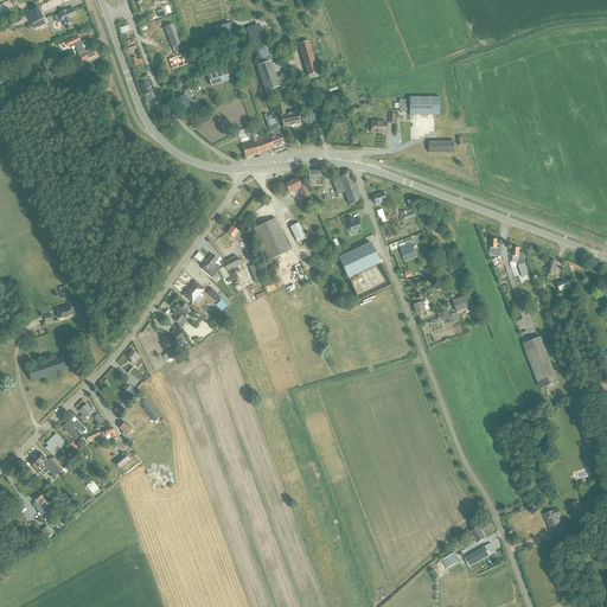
[(26,13),(31,25),(43,19),(38,7),(26,13)]
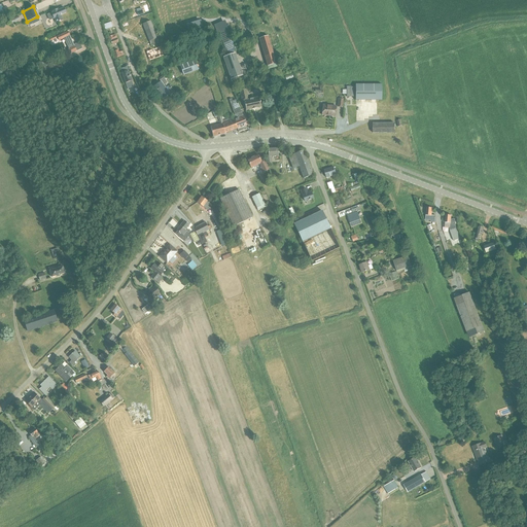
[(51,12),(47,14),(50,21),(55,19),(57,23),(63,21),(61,15),(66,13),(64,8),(59,10),(58,8),(51,11),(51,12)]
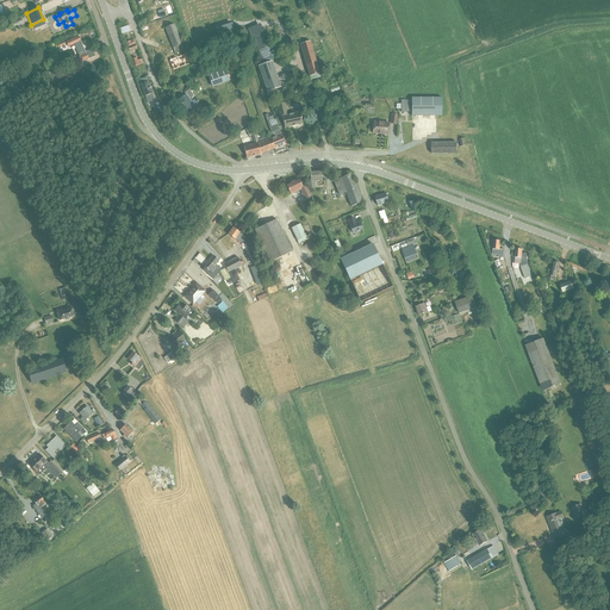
[(232,22),(216,26),(219,38),(236,33),(232,22)]
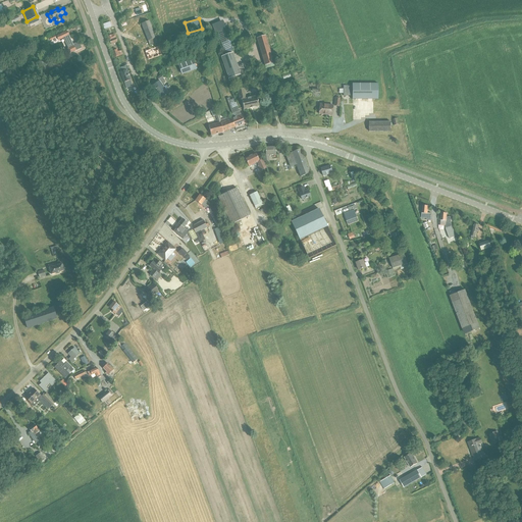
[(222,20),(211,25),(215,34),(216,33),(225,54),(232,51),(224,30),(225,30),(222,20)]
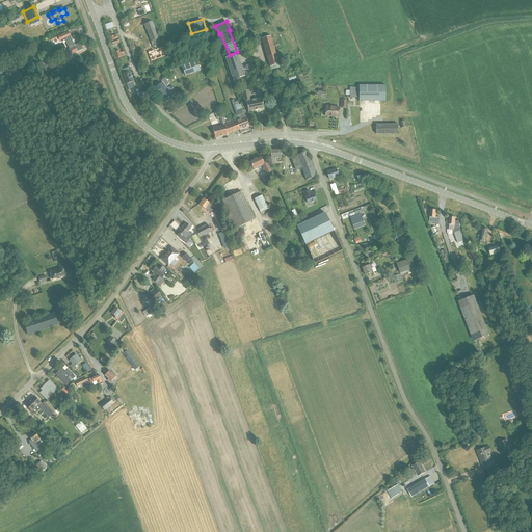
[(143,24),(149,37),(153,47),(160,44),(151,22),(143,24)]
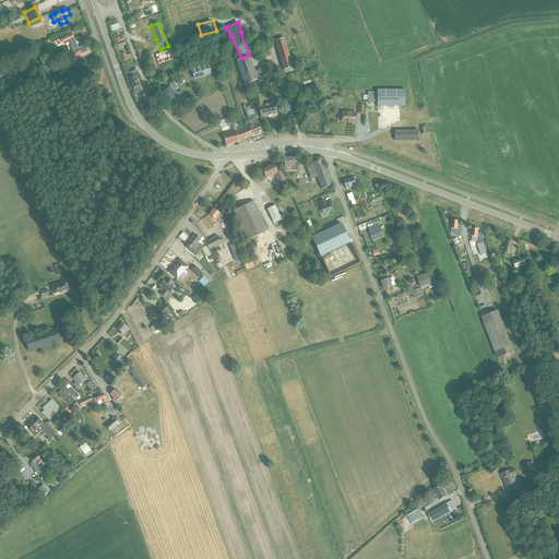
[(62,43),(68,40),(73,51),(72,52),(74,57),(82,54),(74,38),(72,33),(61,38),(60,37),(52,42),(54,43),(61,39),(62,43)]
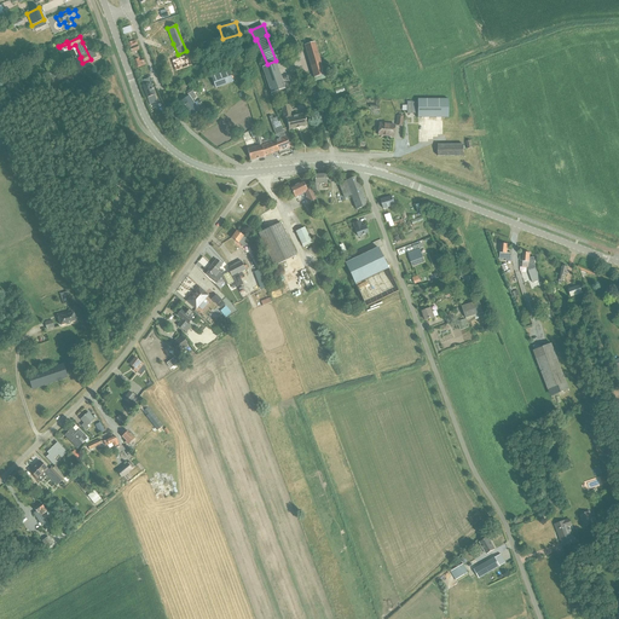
[(129,42),(128,44),(131,50),(132,53),(139,50),(138,45),(137,44),(137,42),(137,41),(134,42),(132,42),(131,42),(129,42)]
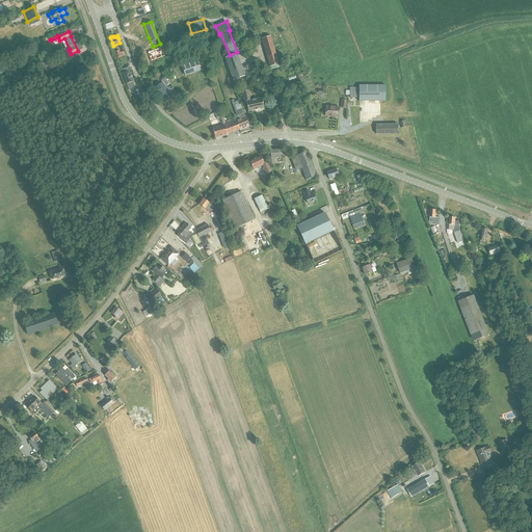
[(262,40),(270,71),(280,68),(270,36),(262,40)]
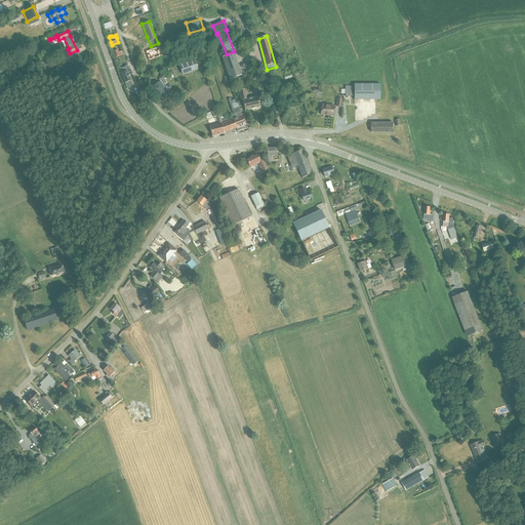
[(145,50),(149,61),(163,55),(160,45),(145,50)]
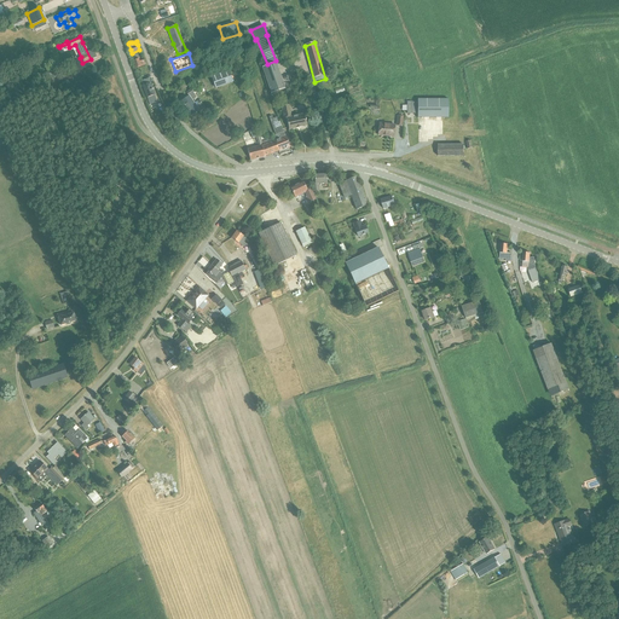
[(276,63),(262,68),(271,93),(285,88),(276,63)]
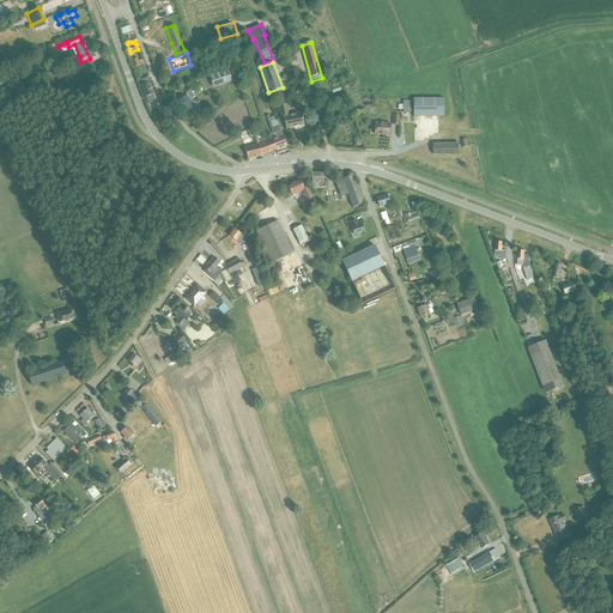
[(55,68),(44,74),(47,80),(58,76),(55,68)]
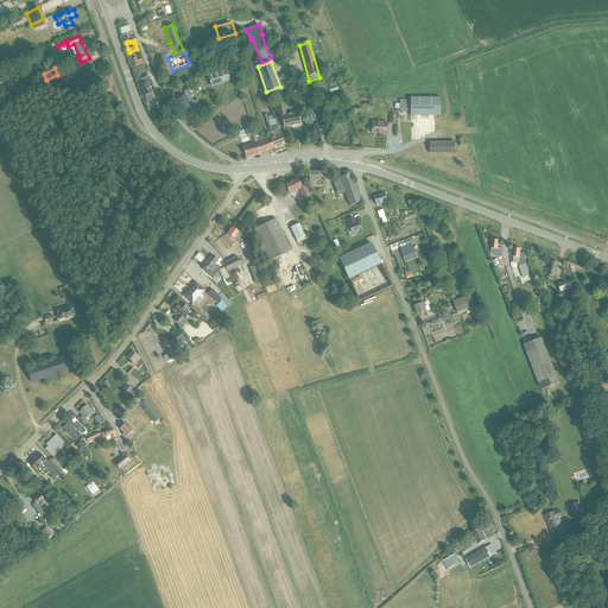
[(208,76),(211,87),(229,81),(225,69),(208,76)]
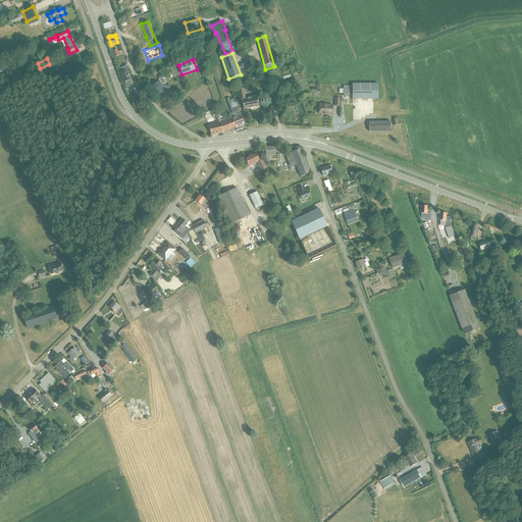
[(125,66),(119,68),(126,88),(133,86),(131,81),(129,75),(128,76),(126,70),(127,70),(125,66)]
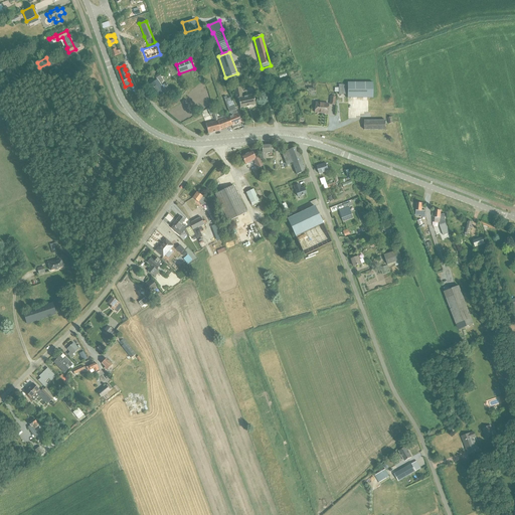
[(159,83),(163,80),(161,77),(162,76),(160,73),(154,76),(156,79),(150,84),(158,97),(165,92),(159,83)]
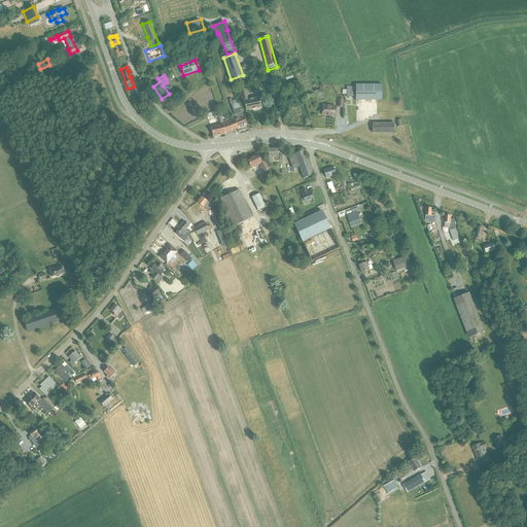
[(382,84),(355,84),(355,100),(382,100),(382,84)]
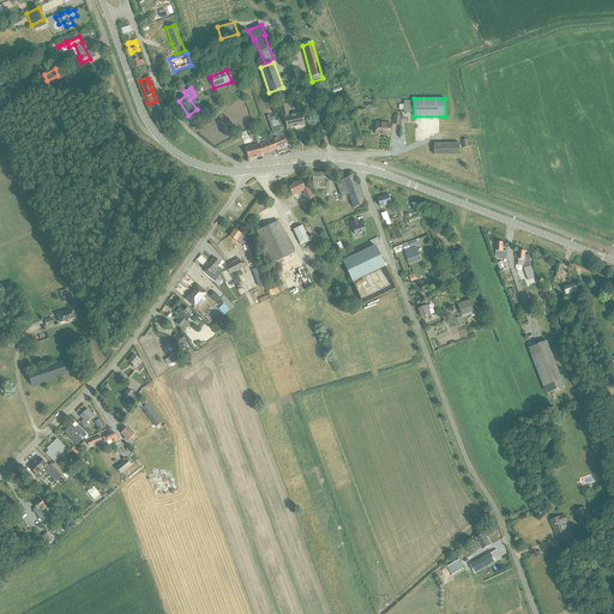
[(301,114),(290,116),(287,103),(278,106),(282,118),(284,118),(287,130),(304,126),(301,114)]
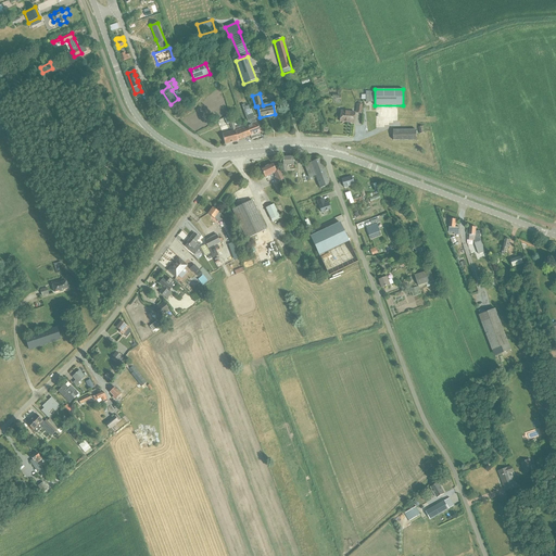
[(245,122),(247,126),(250,136),(260,133),(255,118),(253,114),(251,109),(250,109),(249,104),(245,106),(244,104),(241,104),(248,122),(245,122)]
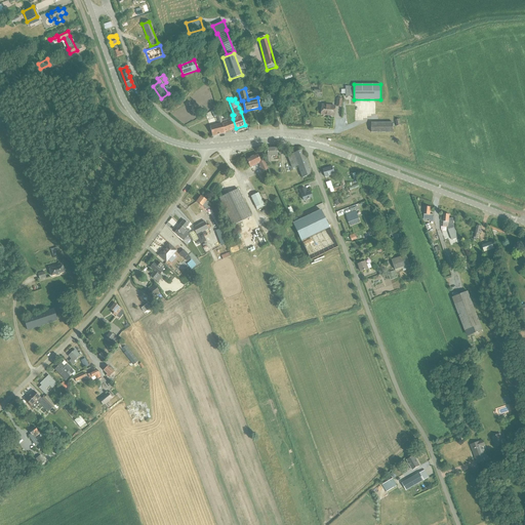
[(322,105),(321,115),(334,116),(335,108),(330,107),(330,106),(322,105)]
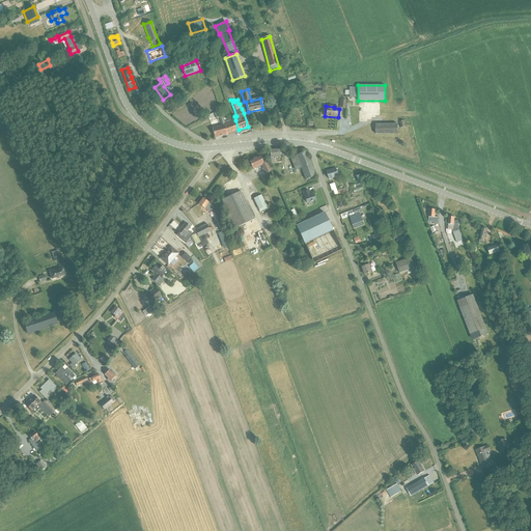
[(224,126),(220,113),(216,115),(217,118),(220,117),(222,126),(212,129),(215,138),(226,135),(226,134),(224,126)]
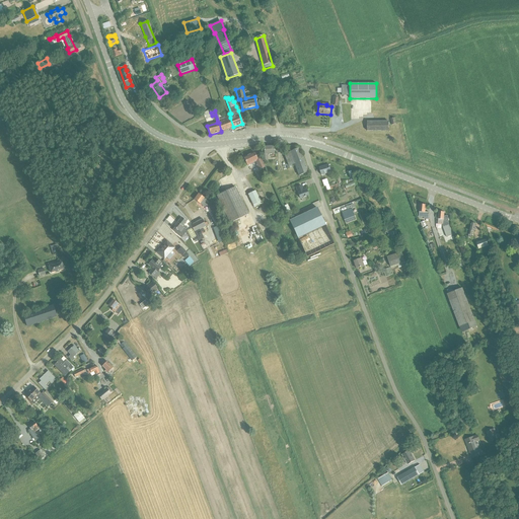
[(217,110),(215,110),(219,123),(221,131),(233,127),(230,118),(220,122),(217,110)]
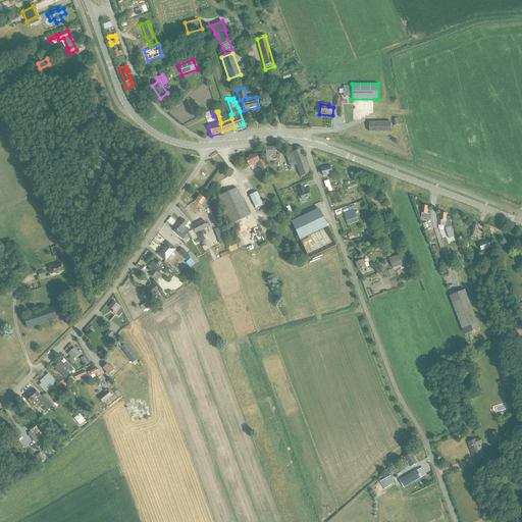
[(390,132),(390,122),(369,122),(369,132),(390,132)]
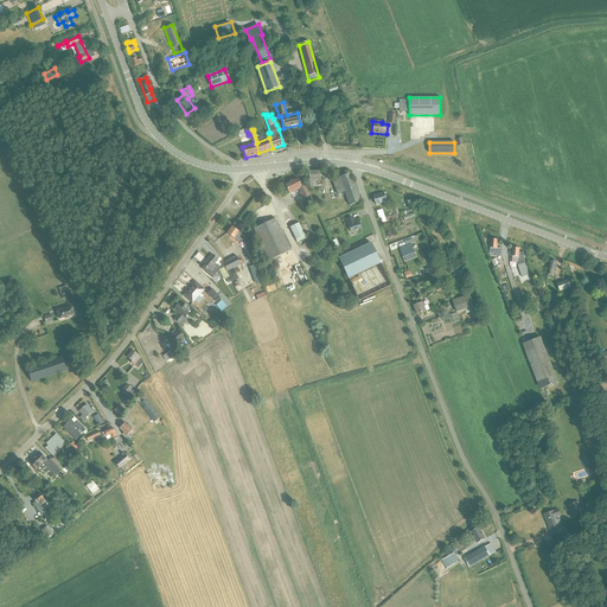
[(308,180),(306,180),(307,189),(313,189),(313,180),(320,180),(320,170),(308,171),(308,180)]
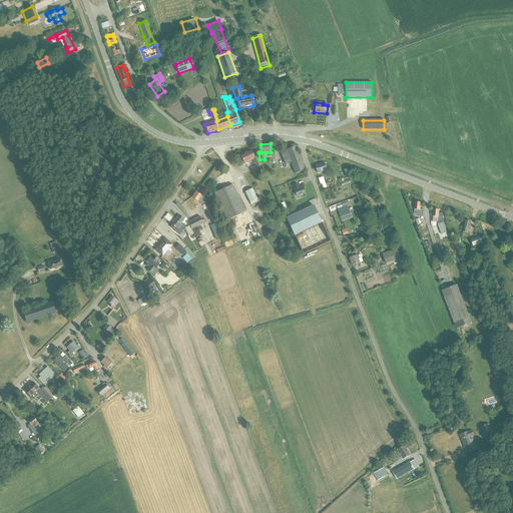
[(296,146),(282,152),(286,164),(291,162),(296,173),(305,169),(296,146)]
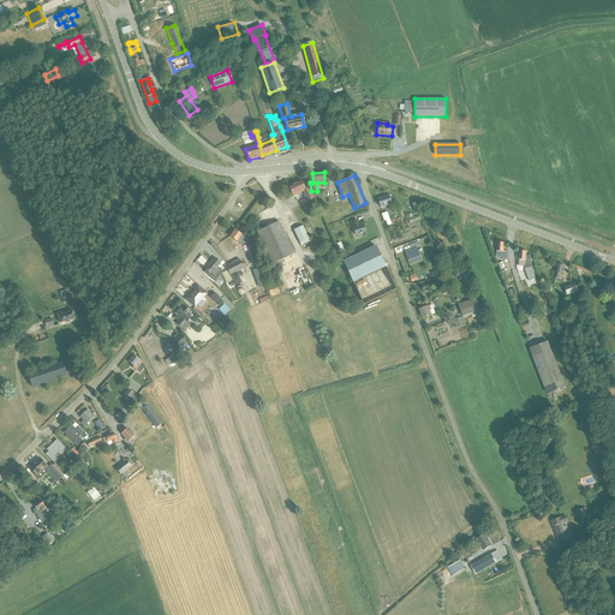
[(293,196),(302,191),(308,201),(314,198),(310,192),(308,189),(305,190),(300,180),(288,186),(293,196)]
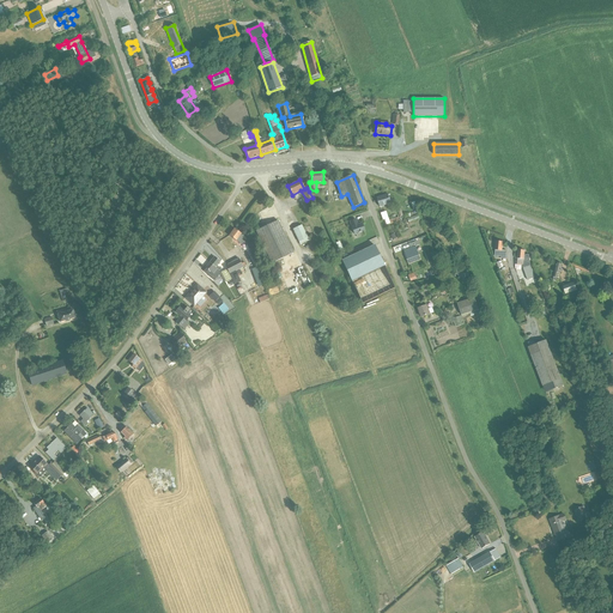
[(377,199),(380,207),(392,202),(388,194),(377,199)]
